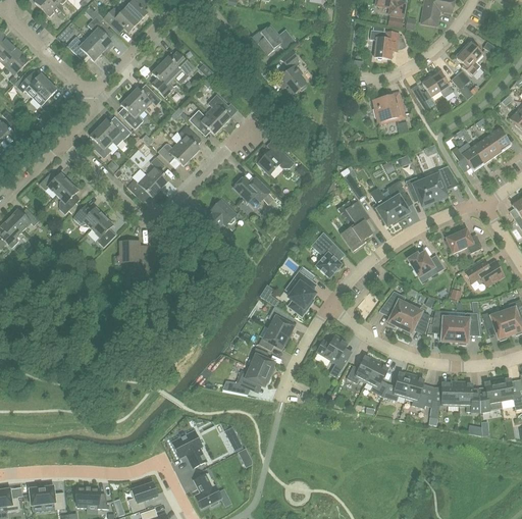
[(56,5),(50,0),(35,0),(34,1),(47,14),(49,16),(54,11),(53,8),(56,5)]
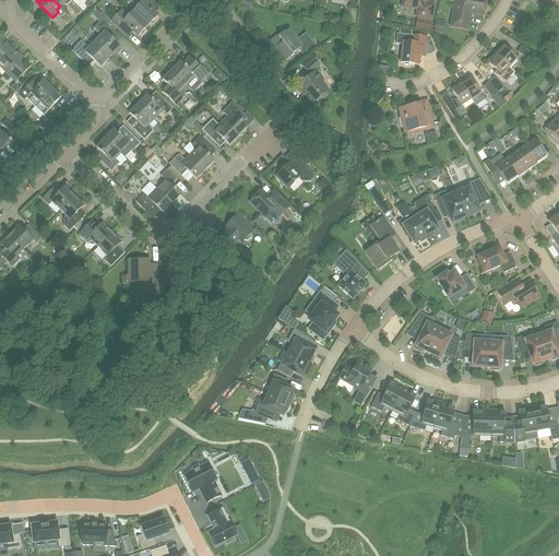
[(133,0),(138,4),(133,9),(147,23),(157,13),(152,9),(157,3),(155,0),(133,0)]
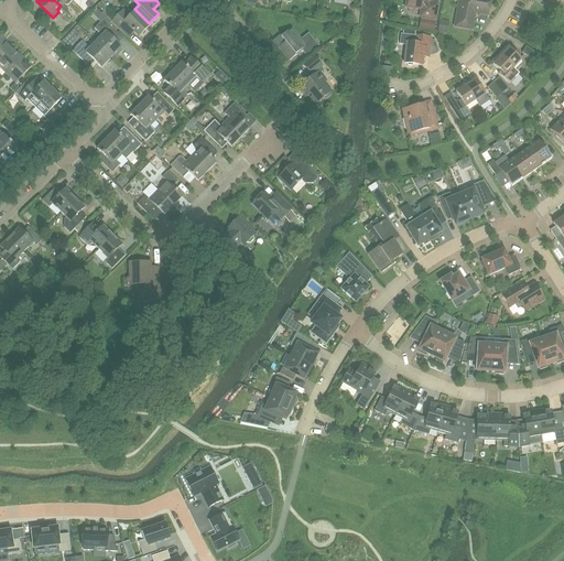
[(408,0),(407,3),(422,6),(421,13),(434,15),(437,2),(430,0),(408,0)]
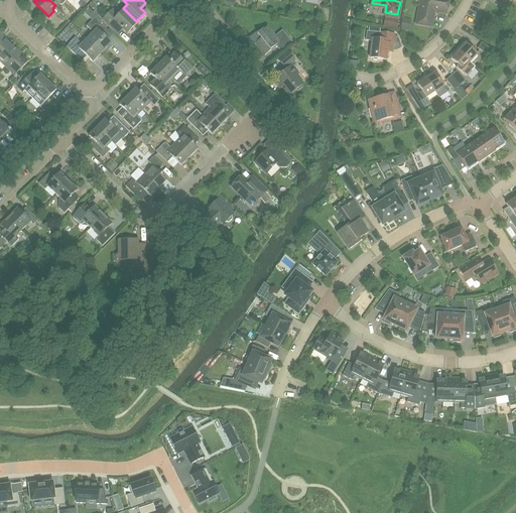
[(426,0),(420,0),(416,21),(431,24),(434,8),(446,11),(448,0),(426,0)]
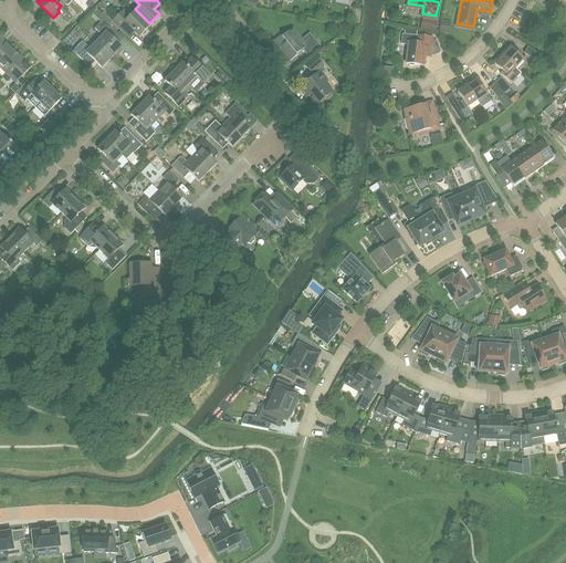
[(123,8),(113,19),(129,35),(135,30),(139,34),(149,23),(135,9),(129,14),(123,8)]
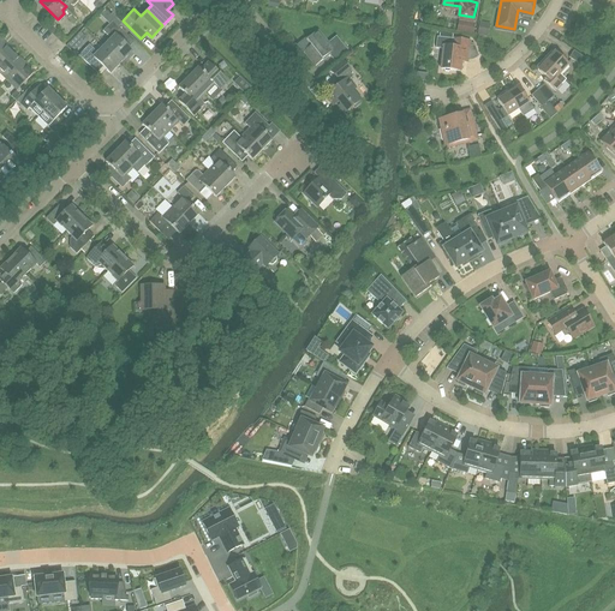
[(475,21),(459,17),(457,28),(473,31),(475,21)]
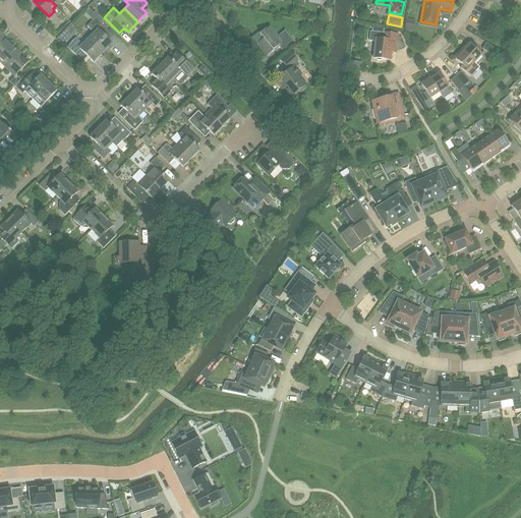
[(93,33),(89,37),(102,50),(112,41),(102,32),(107,26),(96,15),(87,23),(92,29),(91,31),(93,33)]
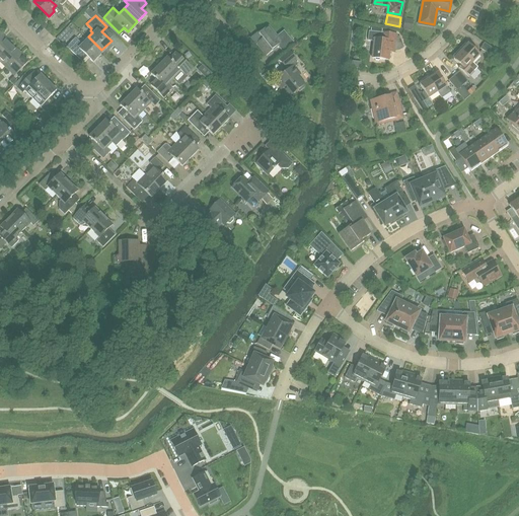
[(320,20),(306,17),(309,29),(320,20)]
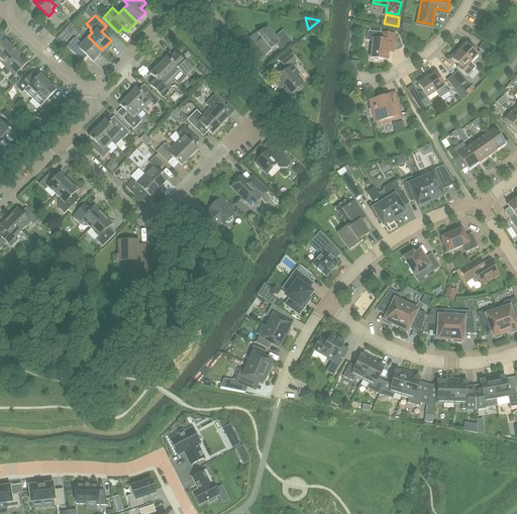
[(255,40),(266,53),(277,43),(281,48),(292,39),(283,27),(276,33),(268,23),(257,31),(262,35),(255,40)]
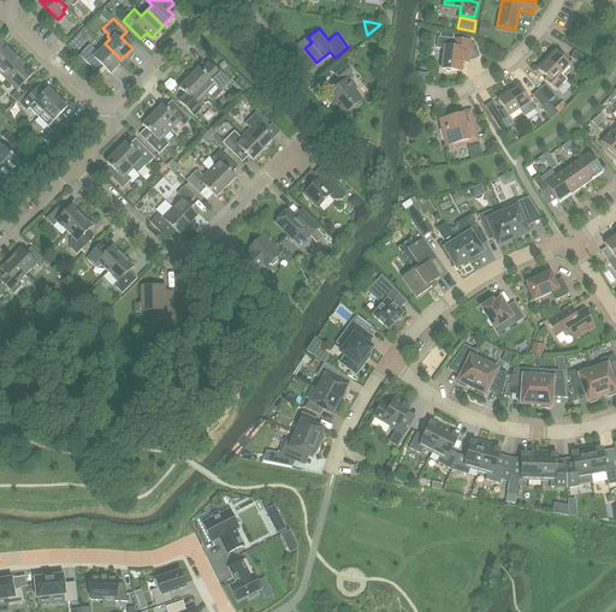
[(75,48),(87,35),(81,29),(67,42),(75,48)]
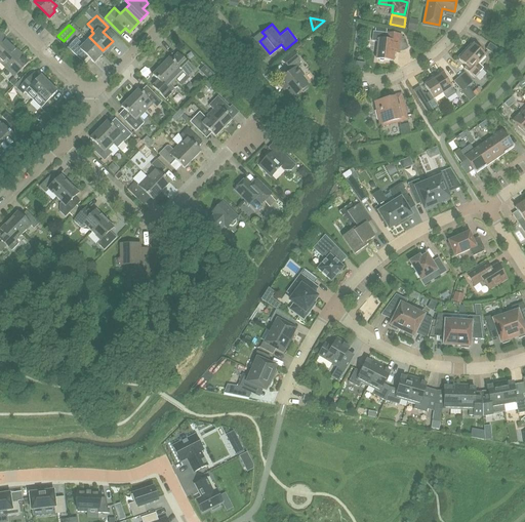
[(399,50),(401,32),(387,31),(387,27),(375,26),(375,30),(373,29),(372,38),(379,39),(377,56),(378,56),(379,58),(384,58),(385,57),(391,57),(392,49),(399,50)]
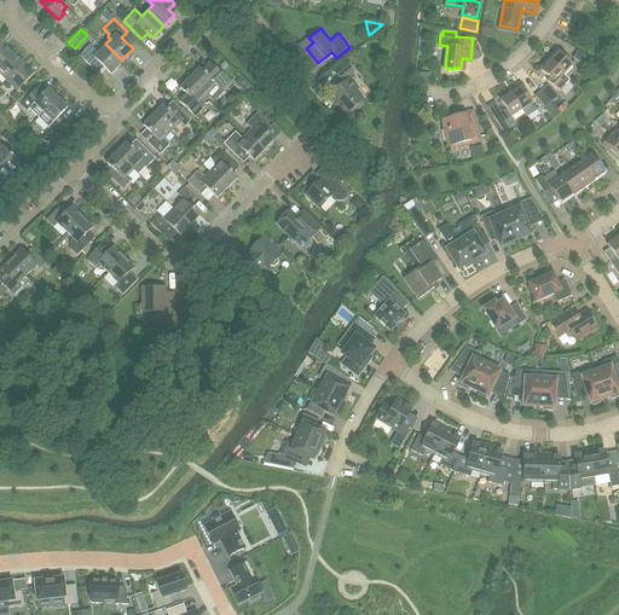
[(0,41),(0,62),(12,51),(1,40),(0,41)]
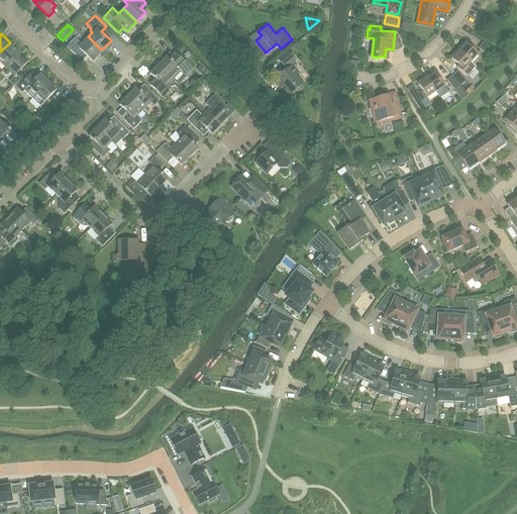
[(101,49),(88,36),(82,42),(75,35),(67,43),(78,56),(83,50),(92,60),(101,49)]
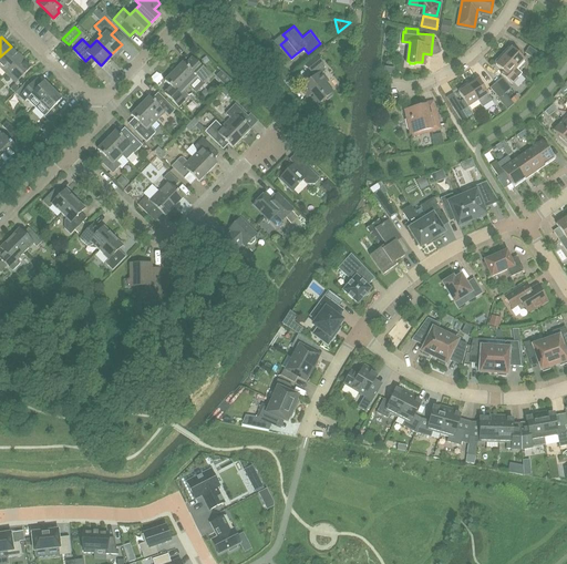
[(537,58),(540,52),(529,43),(525,50),(537,58)]
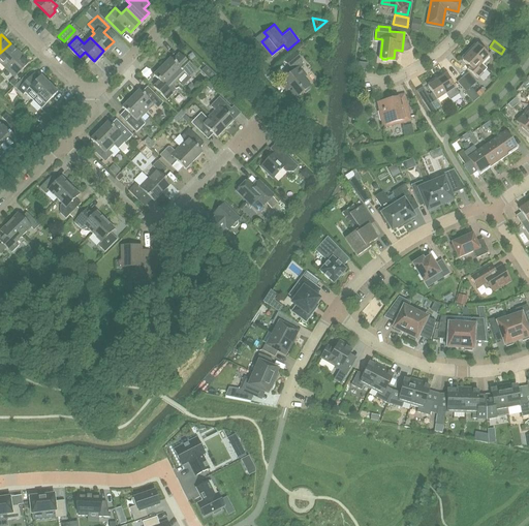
[(474,41),(468,49),(481,61),(489,53),(477,41),(475,43),(474,41)]
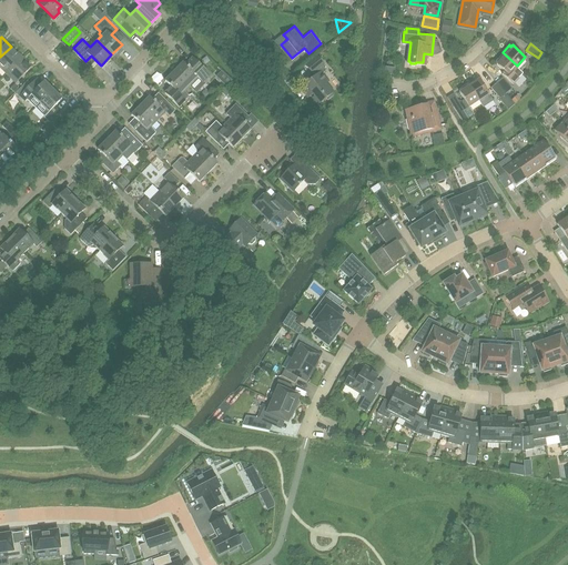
[(11,47),(0,57),(0,63),(7,70),(21,56),(11,47)]
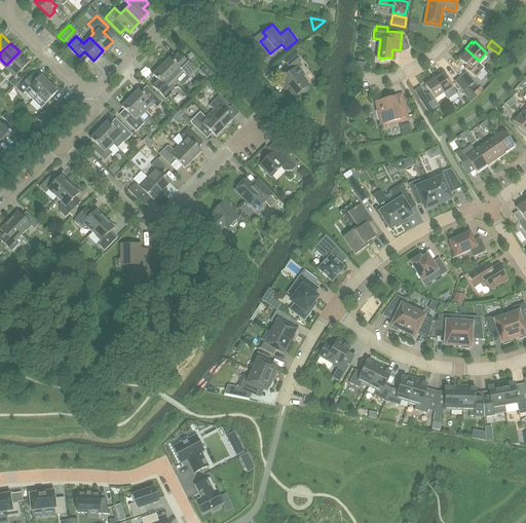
[(479,61),(465,48),(459,54),(460,57),(459,58),(466,64),(464,66),(475,75),(484,66),(479,61)]
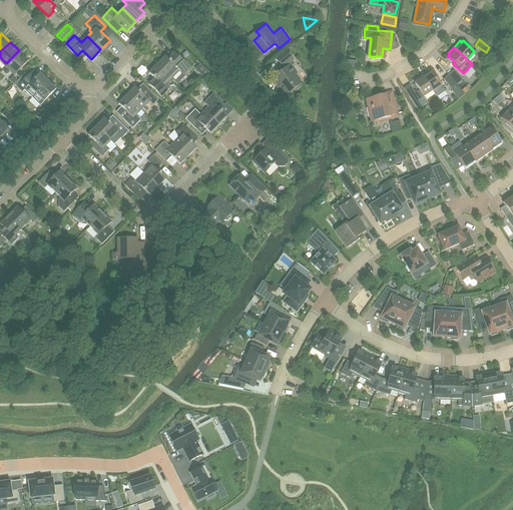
[(272,78),(278,86),(280,84),(287,92),(295,86),(296,88),(301,84),(300,82),(301,81),(294,72),(297,71),(291,64),(295,61),(291,57),(293,56),(287,48),(277,57),(283,64),(283,63),(286,66),(272,78)]
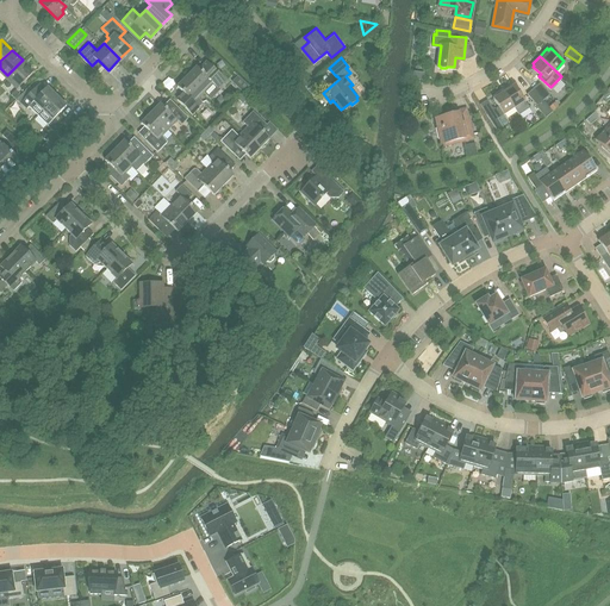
[(32,70),(23,60),(7,75),(17,86),(32,70)]
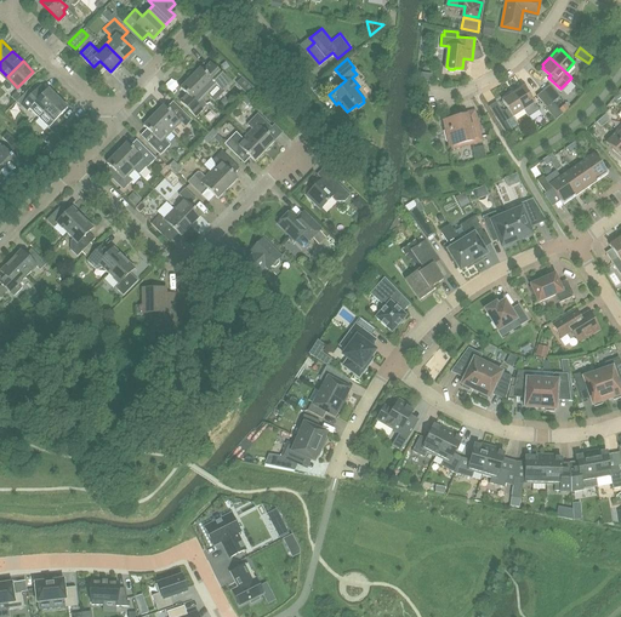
[(224,85),(228,80),(209,62),(203,68),(200,66),(191,75),(208,92),(209,91),(216,97),(226,86),(224,85)]
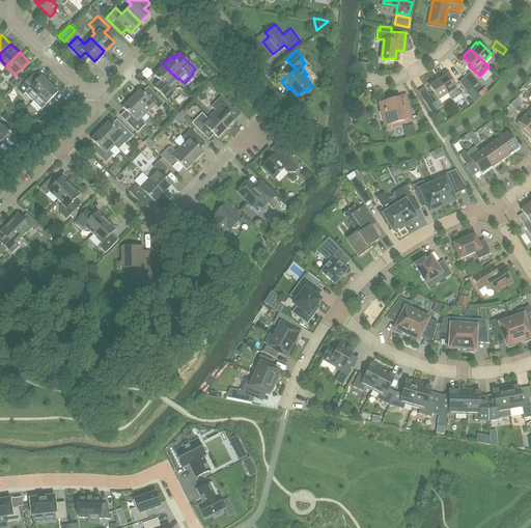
[(173,83),(177,79),(163,64),(154,73),(163,82),(159,87),(168,96),(173,91),(175,88),(175,85),(173,83)]
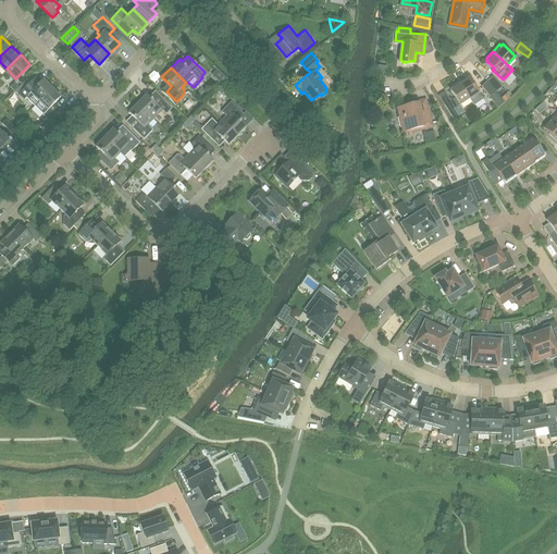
[(468,76),(467,74),(458,79),(470,96),(473,102),(483,96),(470,75),(468,76)]
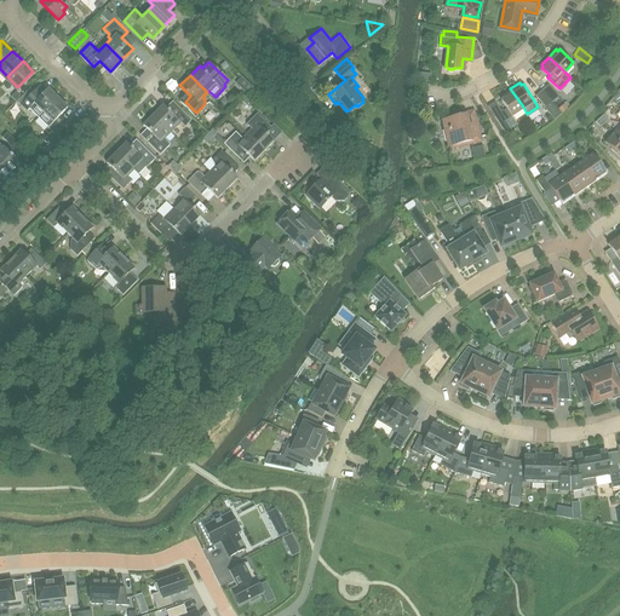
[(549,82),(541,87),(552,99),(558,95),(549,82)]
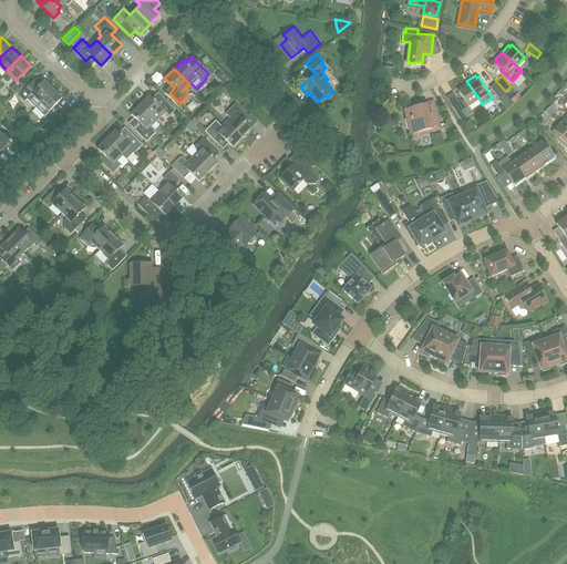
[(27,96),(35,105),(53,88),(44,79),(41,81),(38,78),(34,78),(20,93),(24,99),(27,96)]
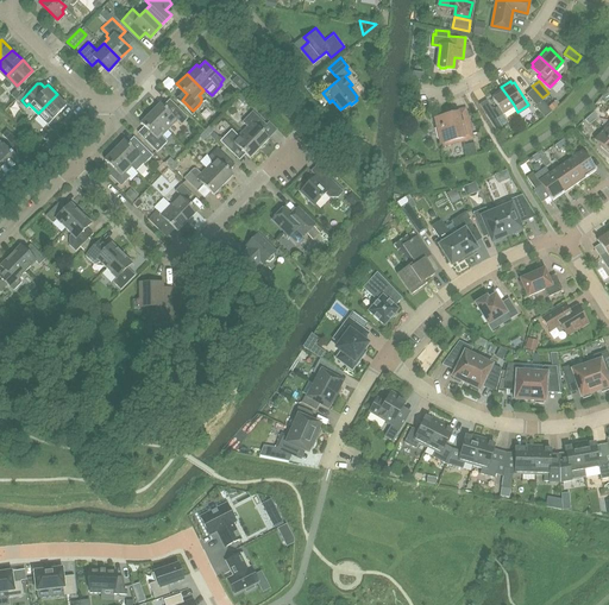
[(542,98),(532,86),(526,92),(537,104),(542,98)]
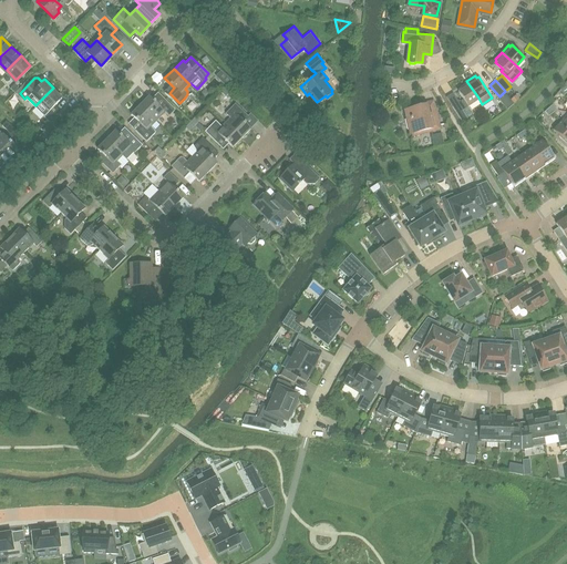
[(463,109),(478,98),(466,81),(459,86),(460,89),(459,90),(464,99),(459,102),(457,100),(452,104),(462,120),(467,116),(463,109)]
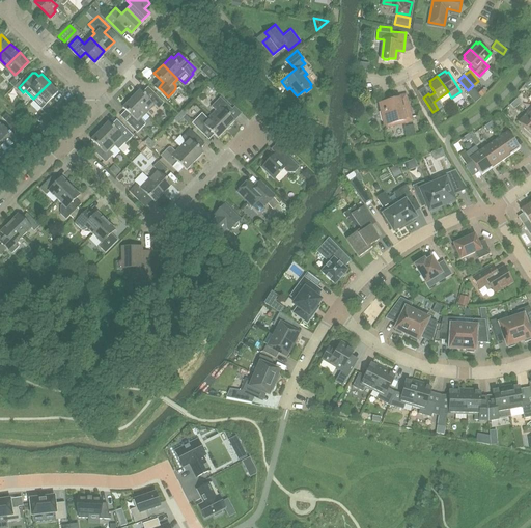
[(210,80),(206,83),(212,88),(215,84),(210,80)]
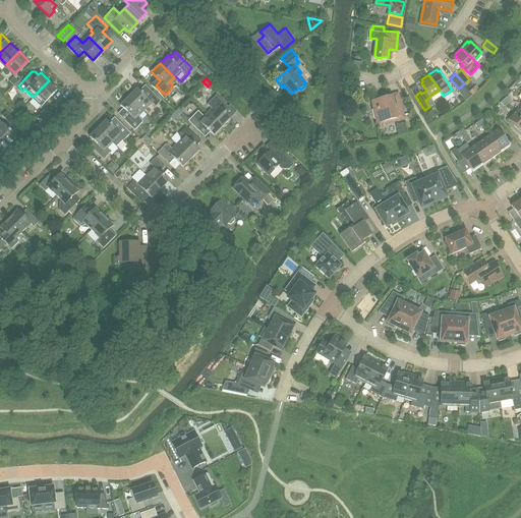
[(49,80),(33,97),(41,105),(46,110),(49,107),(44,102),(57,89),(49,80)]
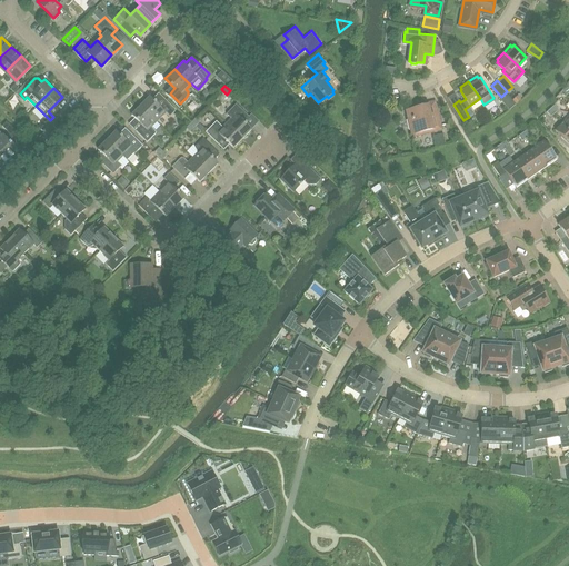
[(516,101),(521,97),(518,92),(512,97),(516,101)]
